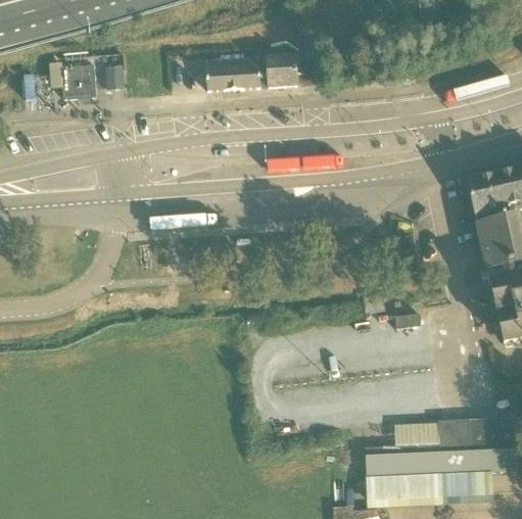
[(259,87),(257,57),(243,58),(242,52),(220,53),(221,59),(205,60),(206,90),(225,89),(225,90),(242,89),(242,88),(259,87)]
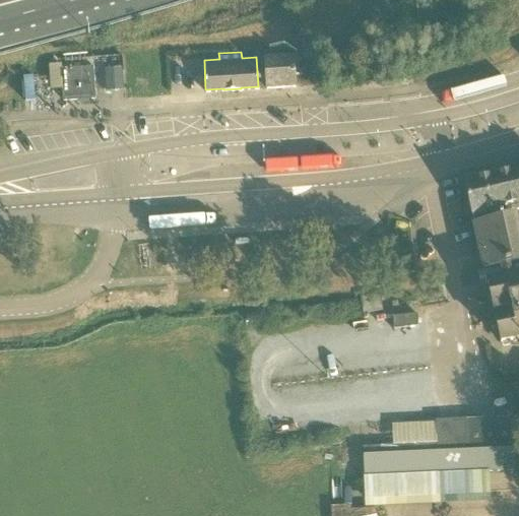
[(295,84),(294,72),(299,72),(297,53),(264,55),(266,86),(295,84)]
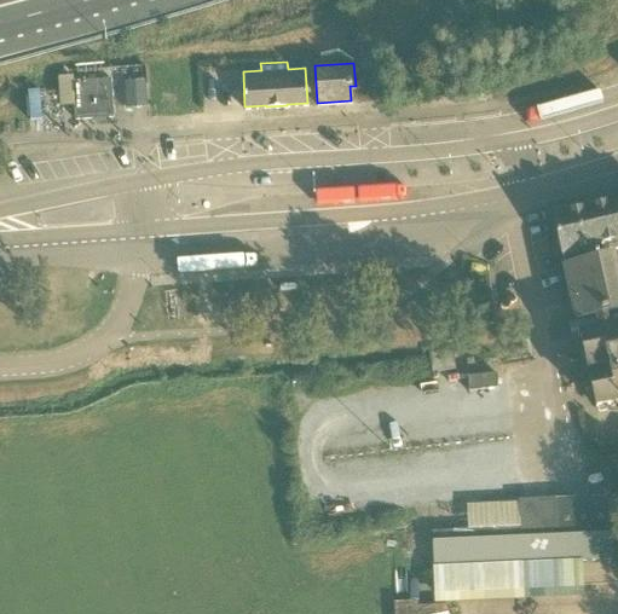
[(113,114),(110,76),(71,79),(74,116),(113,114)]
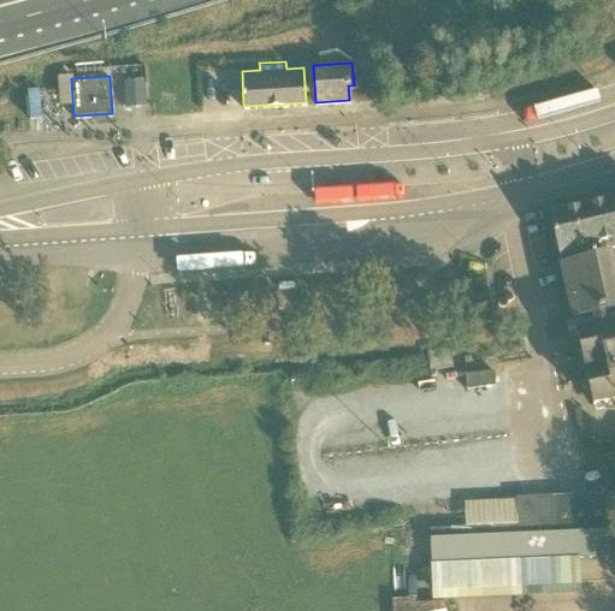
[(125,106),(145,105),(143,77),(124,78),(125,106)]
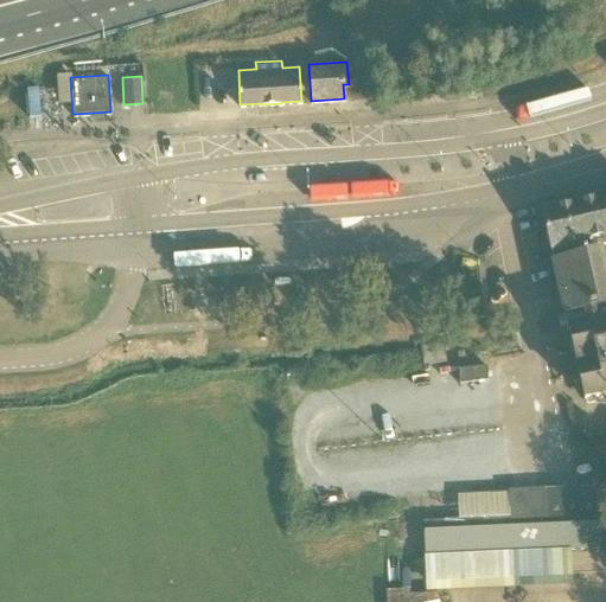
[(605,194),(605,196),(605,193),(592,197),(592,198),(542,210),(550,247),(552,247),(554,260),(565,311),(562,311),(566,326),(569,326),(585,396),(605,390),(605,194)]
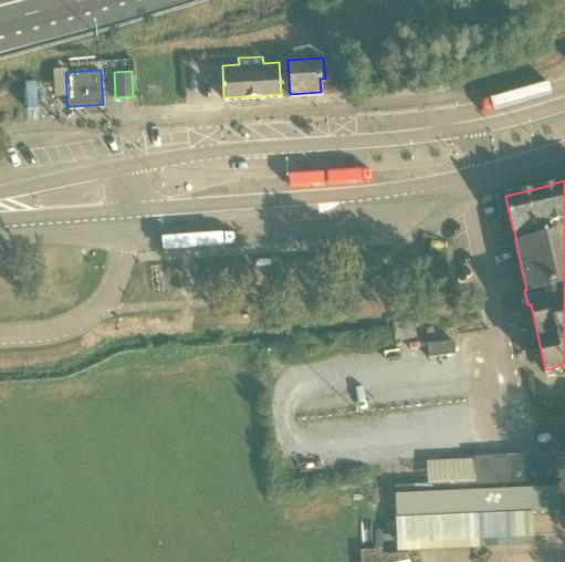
[(453,339),(426,342),(428,355),(454,353),(453,339)]
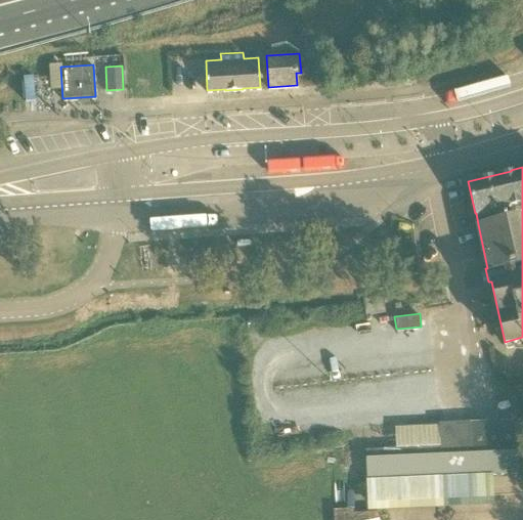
[(366,478),(441,474),(518,471),(515,418),(439,422),(439,434),(412,434),(412,445),(409,445),(364,447),(366,478)]
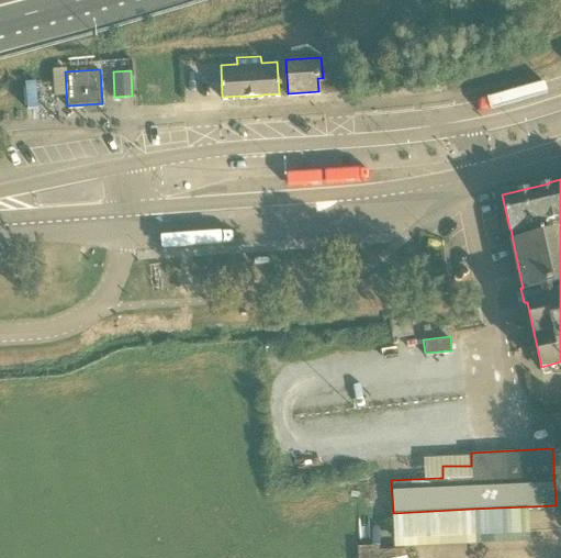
[(405,547),(379,548),(378,543),(368,544),(356,545),(357,557),(405,557),(405,547)]
